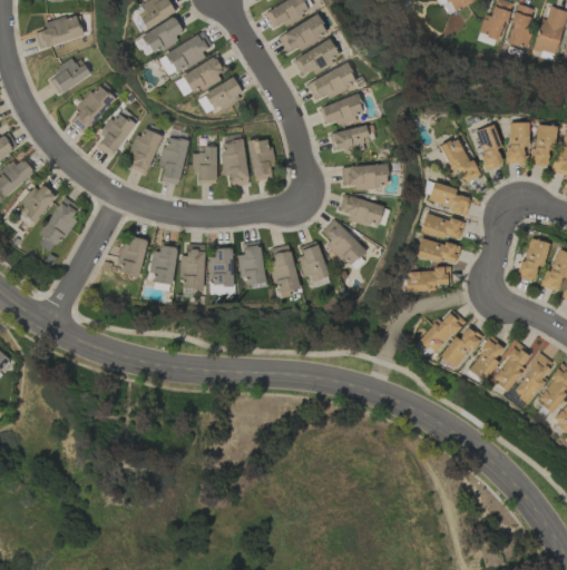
[(172,0),(153,0),(138,8),(147,28),(178,12),(172,0)]
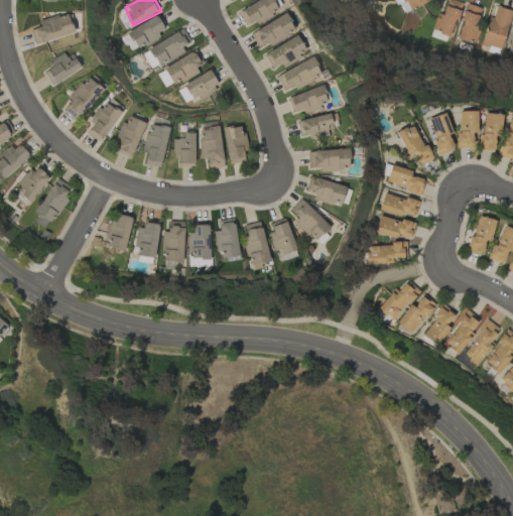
[(281,10),(274,0),(259,0),(240,12),(249,26),(257,20),(259,24),(281,10)]
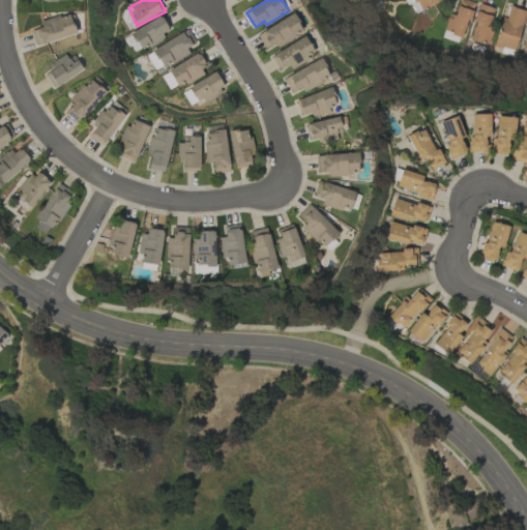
[(476,3),(466,0),(461,0),(457,15),(451,13),(446,31),(466,37),(476,3)]
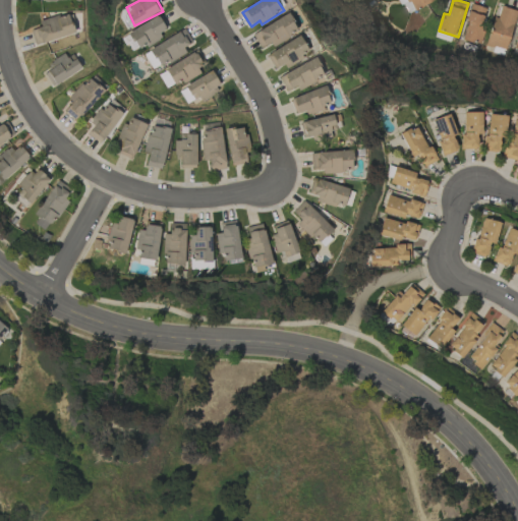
[(486,26),(483,26),(487,8),(472,4),(465,41),(483,45),(486,26)]
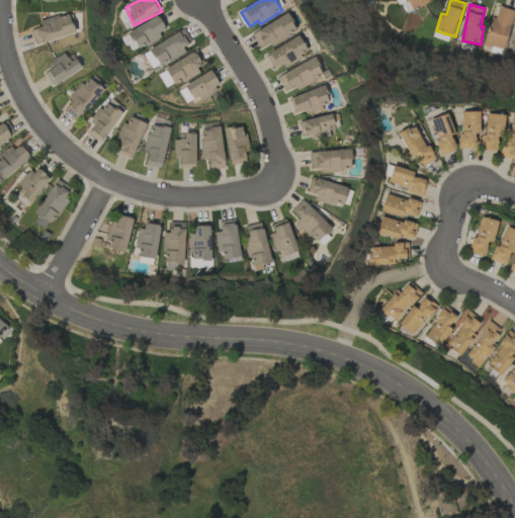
[(486,45),(505,50),(514,18),(514,10),(498,5),(486,45)]
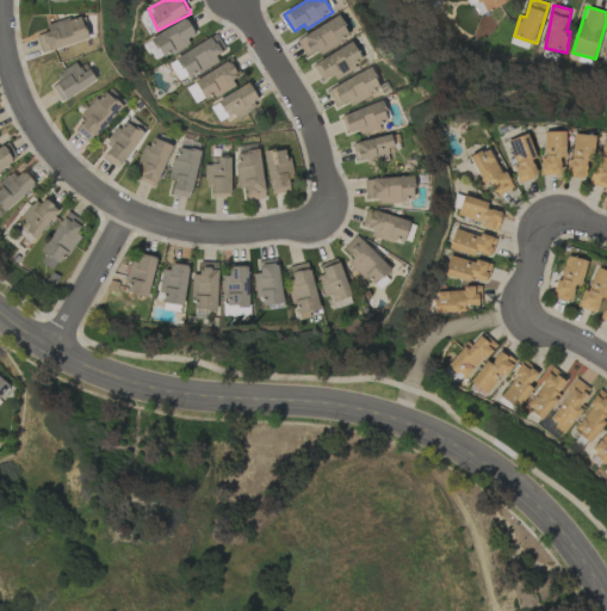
[(49,24),(50,32),(39,35),(43,50),(88,42),(84,17),(49,24)]
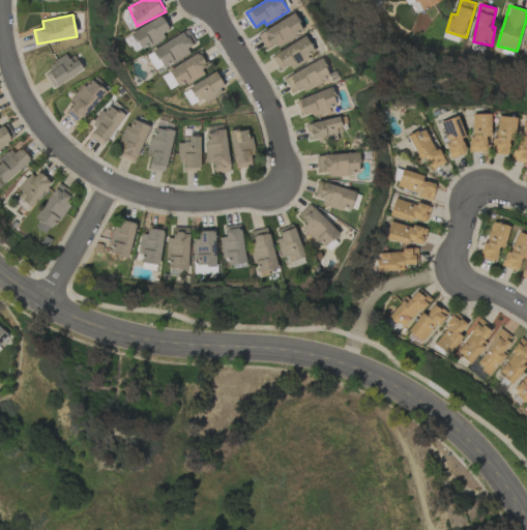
[(305,34),(296,15),(259,32),(266,49),(277,43),(279,47),(305,34)]
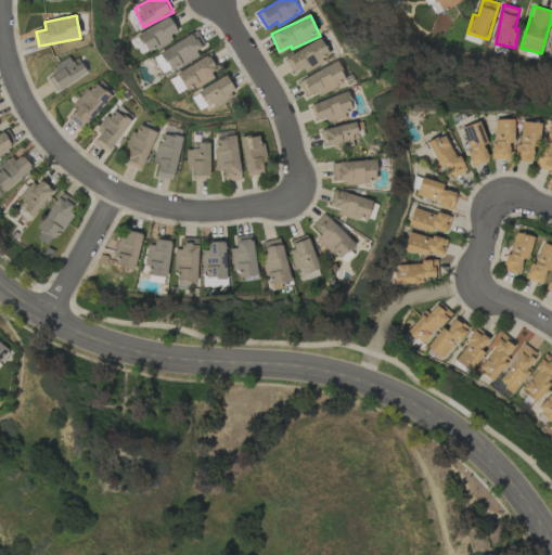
[(180,35),(170,16),(139,34),(149,52),(180,35)]
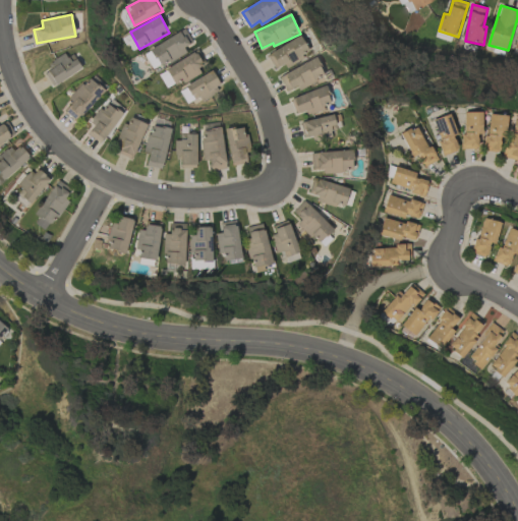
[(188,54),(185,47),(194,43),(189,31),(152,46),(160,66),(188,54)]
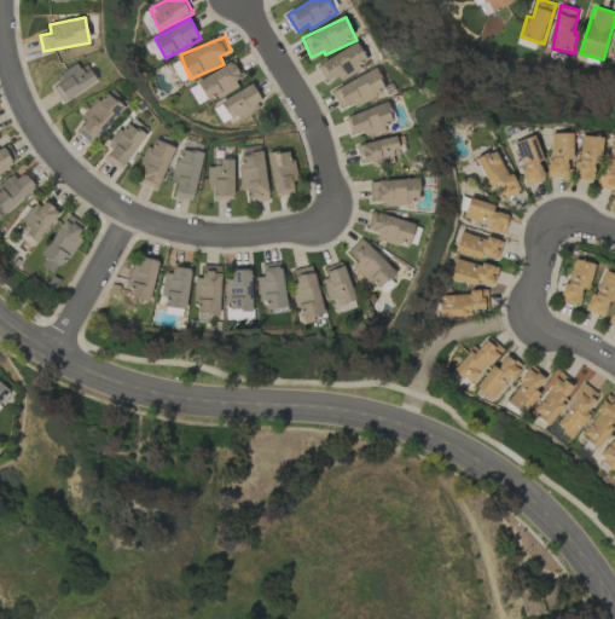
[(369,64),(360,44),(319,63),(329,84),(369,64)]
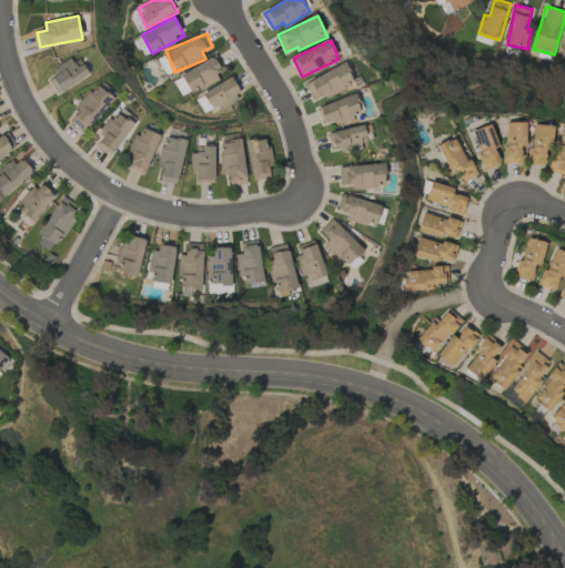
[(182,74),(192,93),(226,75),(217,56),(182,74)]
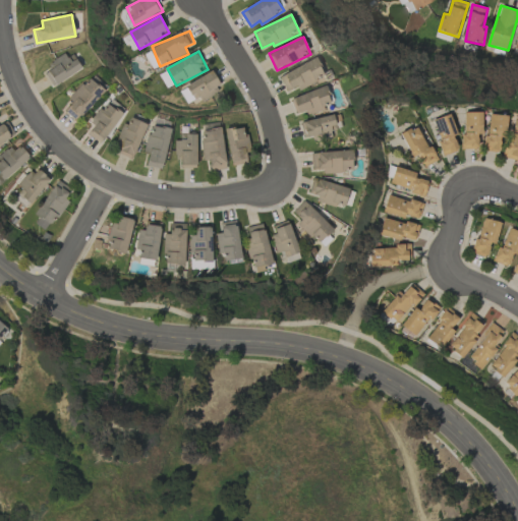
[(73,52),(45,70),(55,87),(83,69),(73,52)]
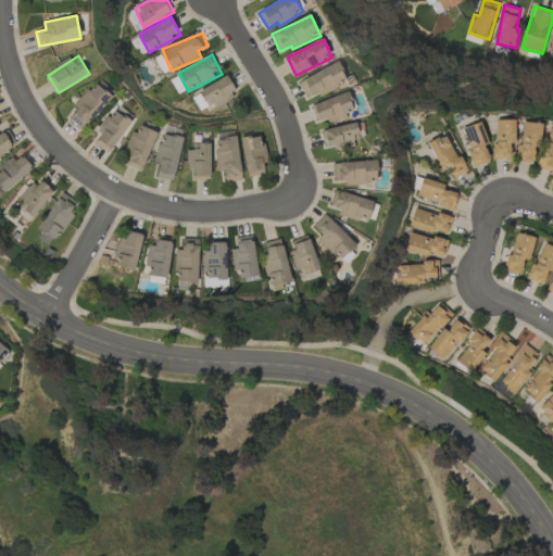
[(349,81),(339,62),(300,83),(308,98),(318,92),(321,97),(349,81)]
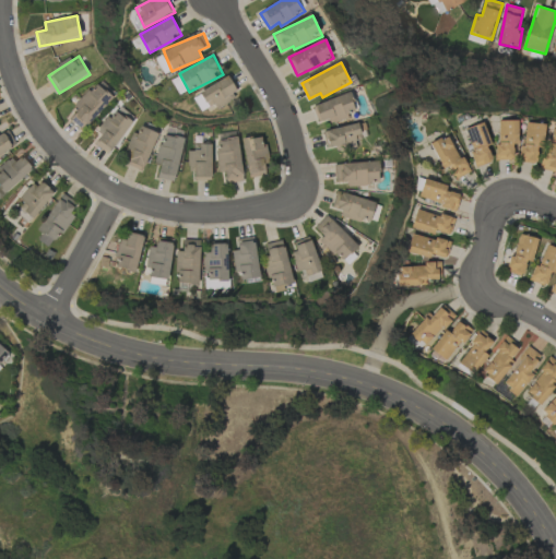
[(229,78),(201,90),(211,110),(239,97),(229,78)]
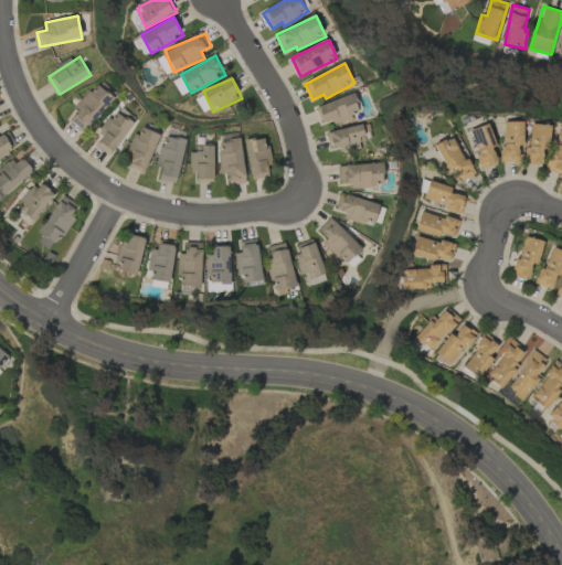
[(76,107),(81,112),(73,120),(85,131),(115,99),(98,84),(76,107)]
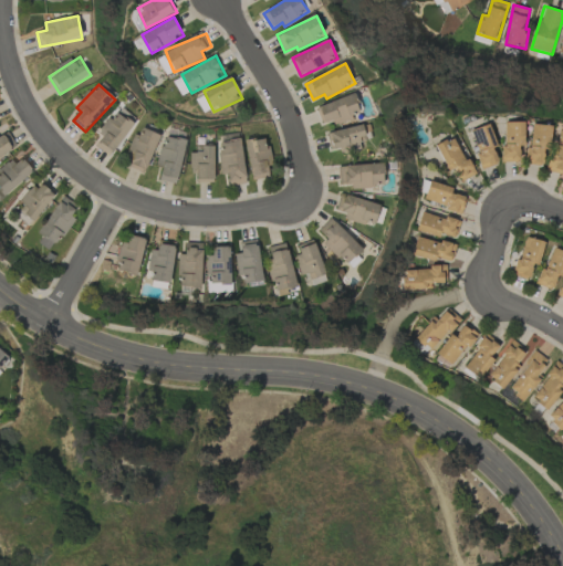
[(324,125),(335,121),(336,124),(363,115),(355,94),(318,107),(324,125)]
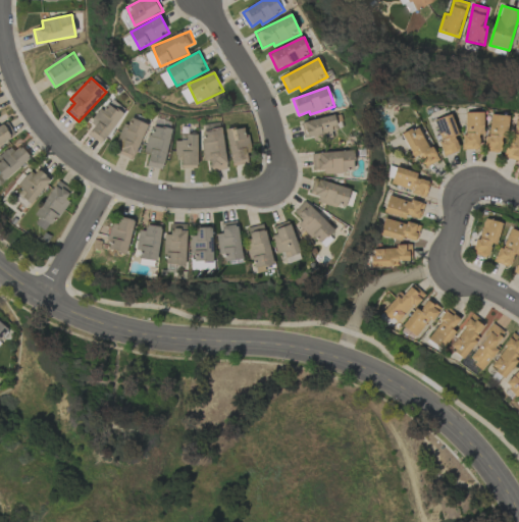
[(87,134),(104,145),(126,108),(110,98),(87,134)]
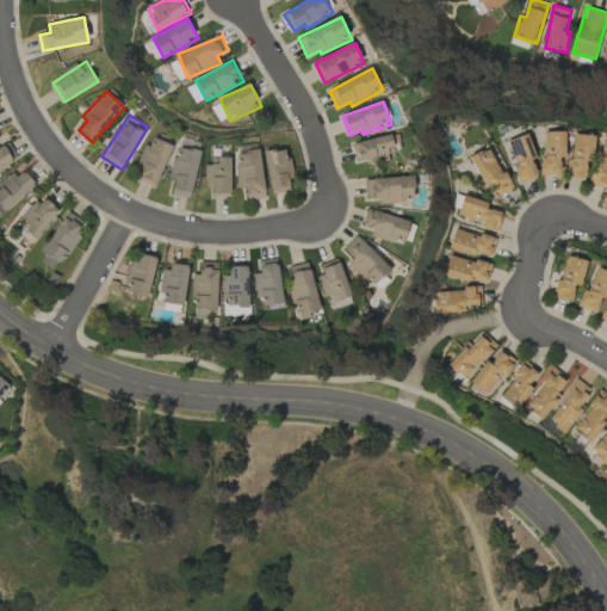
[(565,131),(544,131),(545,174),(561,174),(561,158),(567,158),(565,131)]
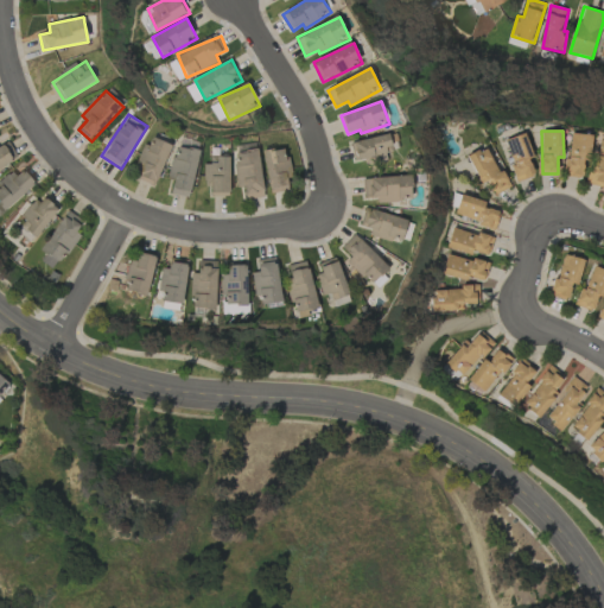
[(357,165),(388,158),(388,152),(395,151),(390,133),(351,143),(357,165)]
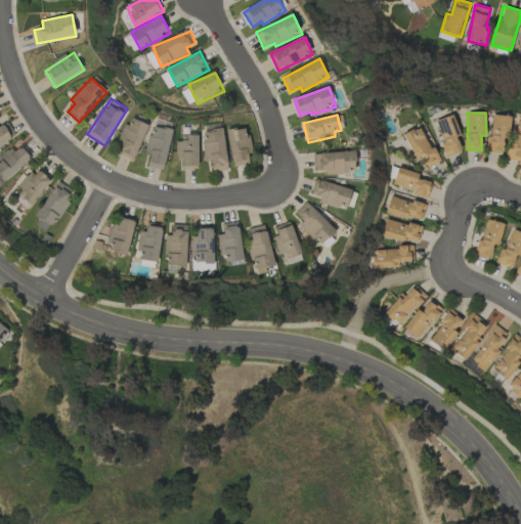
[(449,157),(463,151),(458,137),(461,135),(453,115),(436,121),(449,157)]
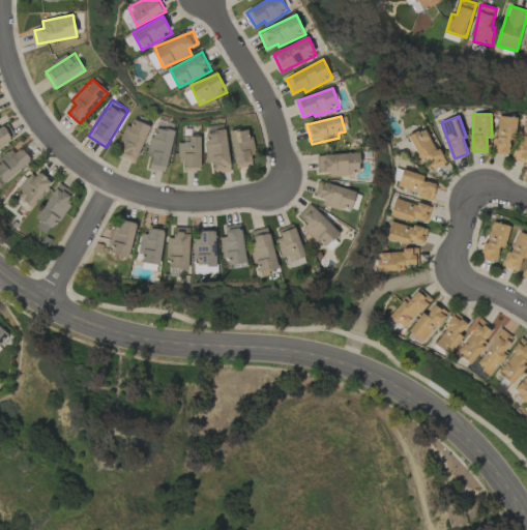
[(517,117),(497,116),(495,153),(509,154),(509,141),(516,141),(517,117)]
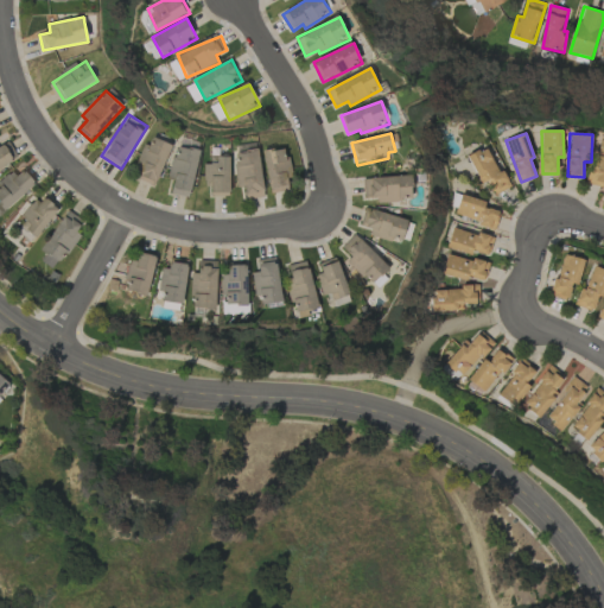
[(135,178),(157,187),(173,145),(153,137),(135,178)]
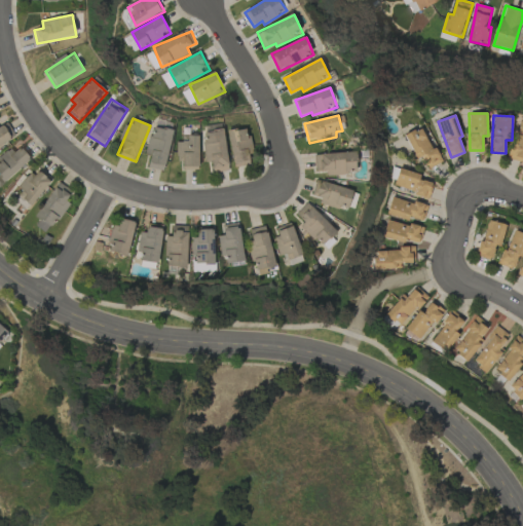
[(522,119),(519,119),(511,159),(522,161),(522,119)]
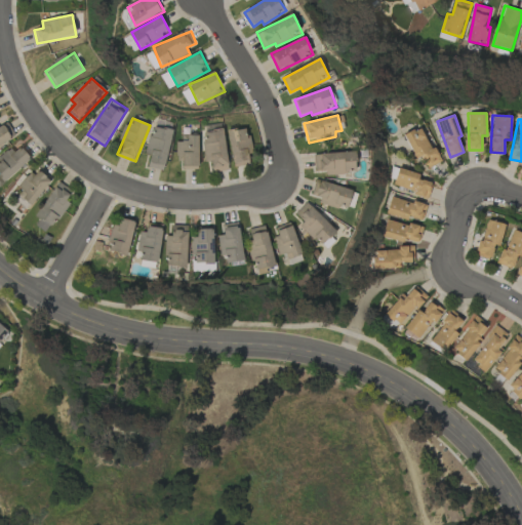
[(0,147),(17,135),(8,121),(0,127),(0,147)]
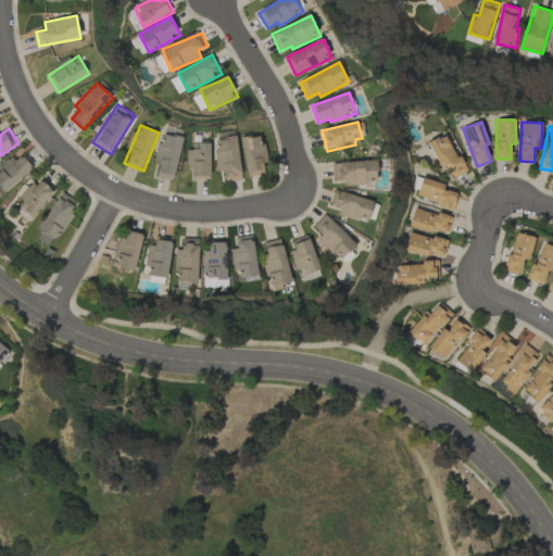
[(185,138),(163,134),(155,164),(161,165),(158,177),(174,181),(185,138)]
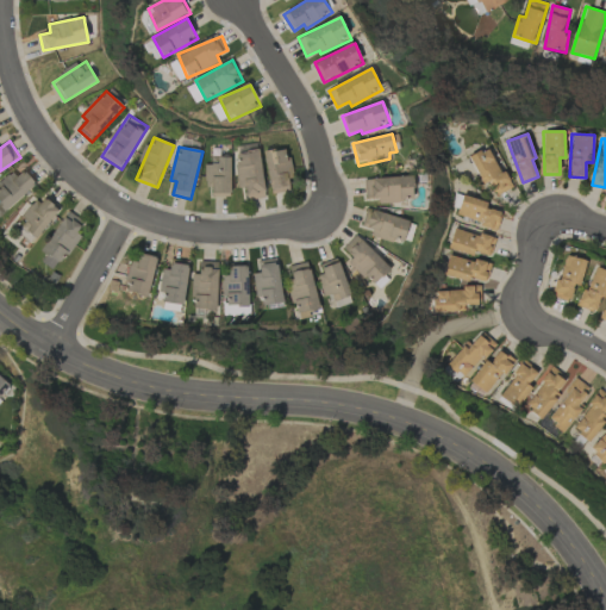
[(494,198),(512,188),(491,147),(472,156),(494,198)]
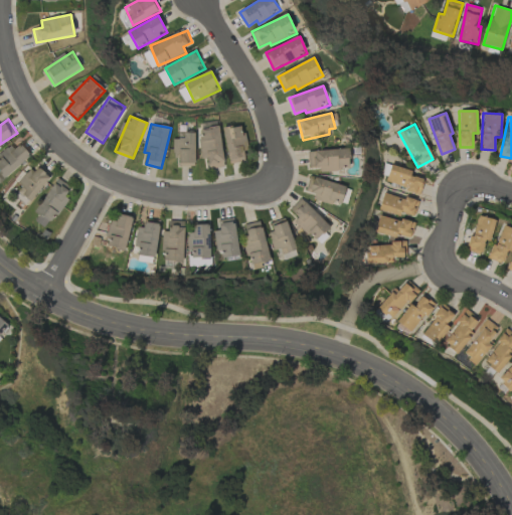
[(246,145),(244,126),(225,128),(228,163),(245,161),(244,145),(246,145)]
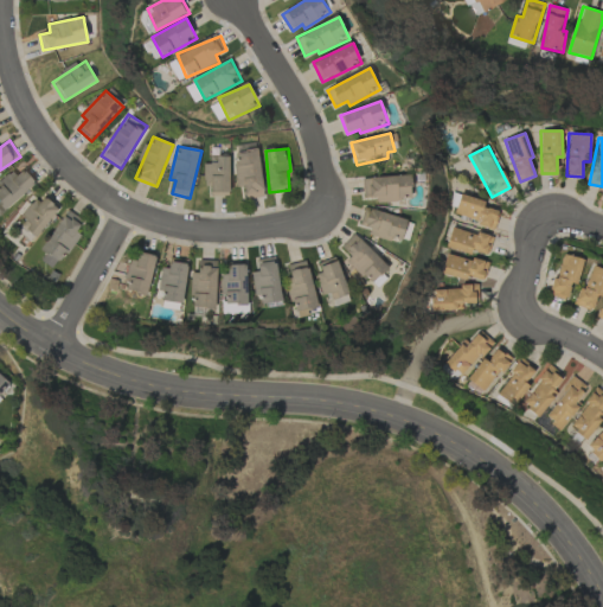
[(238,187),(247,186),(247,198),(263,197),(261,149),(236,151),(238,187)]
